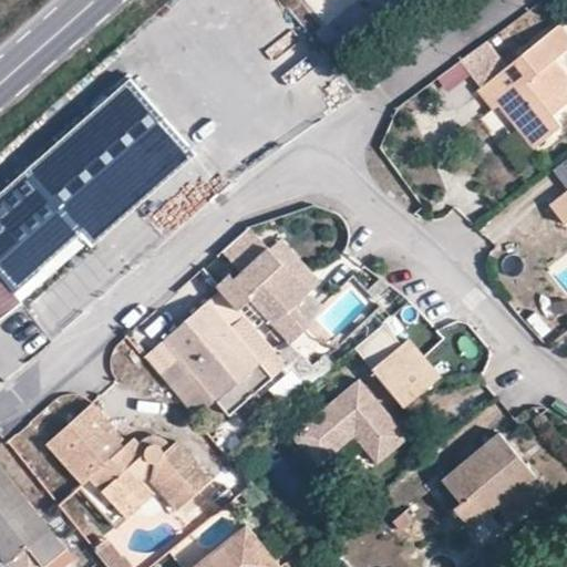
[(566,48),(566,37),(558,26),(508,65),(481,86),(476,90),(492,110),(498,104),(533,147),(562,124),(553,113),(566,101),(566,73),(554,58),(566,48)]
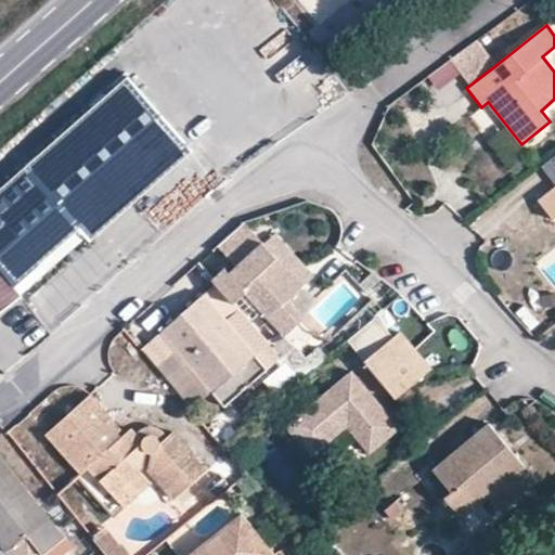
[(478,40),(452,61),(470,85),(498,64),(478,40)]
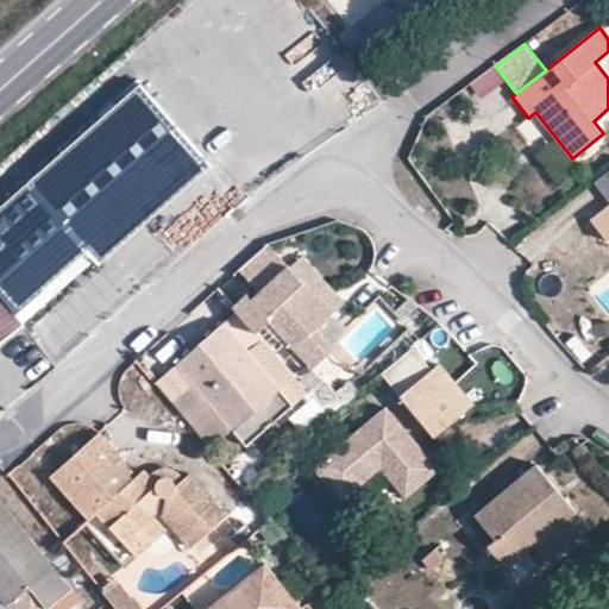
[(100,262),(213,163),(142,83),(0,207),(0,242),(4,246),(0,249),(0,294),(16,315),(87,249),(95,258),(100,262)]
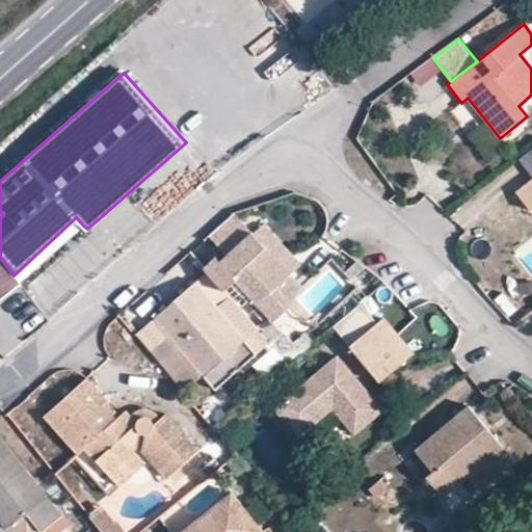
[(531,178),(515,192),(531,209),(531,207),(531,178)]
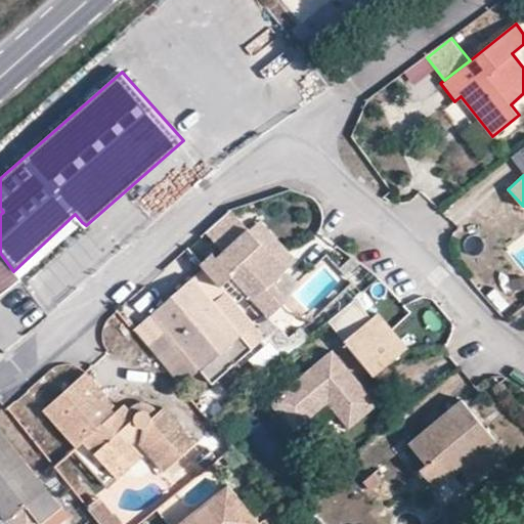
[(19,278),(82,222),(75,214),(13,271),(19,278)]
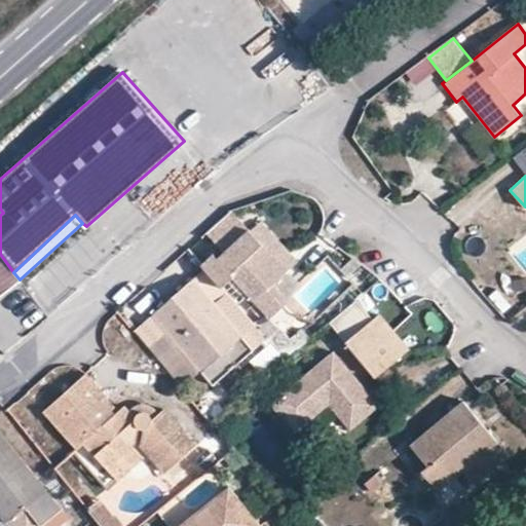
[(254,225),(250,229),(283,264),(287,260),(254,225)]
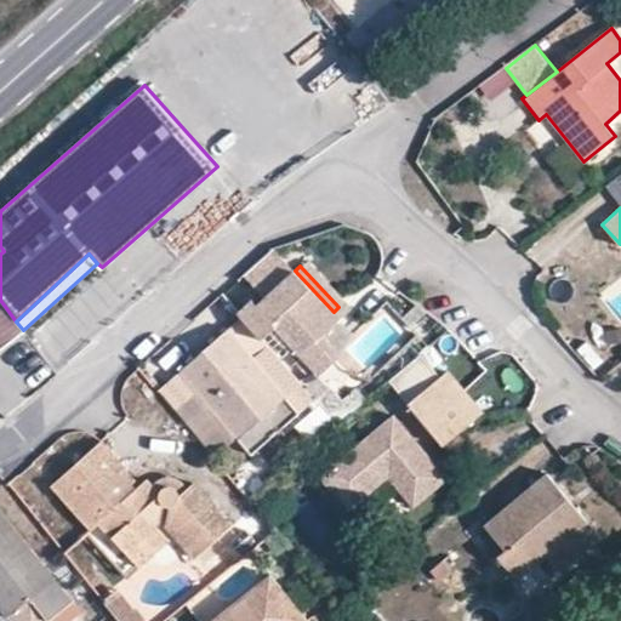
[(334,312),(295,271),(256,305),(255,306),(275,328),(319,372),(337,354),(322,335),(340,319),(334,312)]
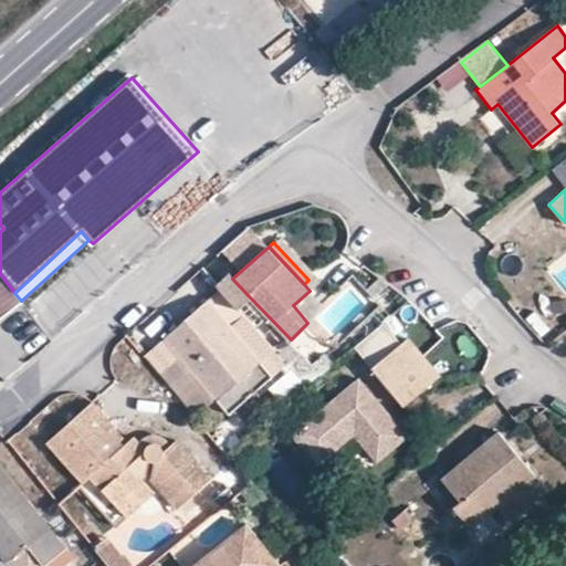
[(0,273),(0,322),(23,304),(21,301),(14,293),(0,273)]
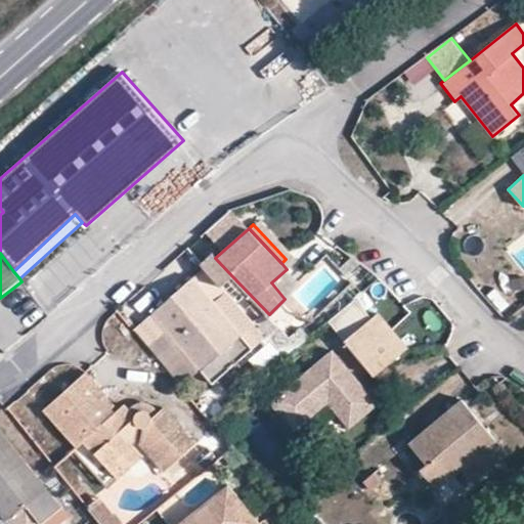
[(215,258),(216,257),(214,255),(202,265),(220,287),(232,276),(215,258)]
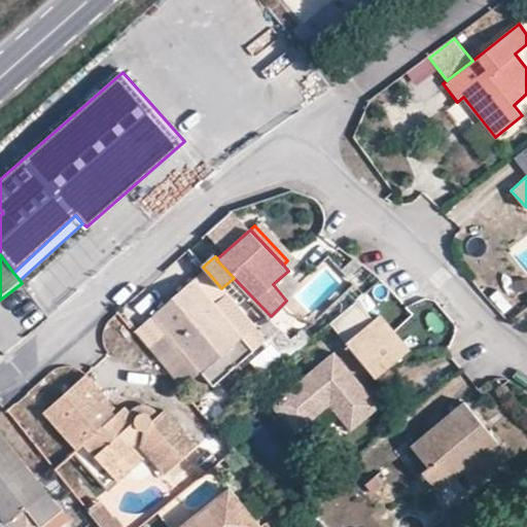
[(215,302),(223,295),(207,274),(199,280),(215,302)]
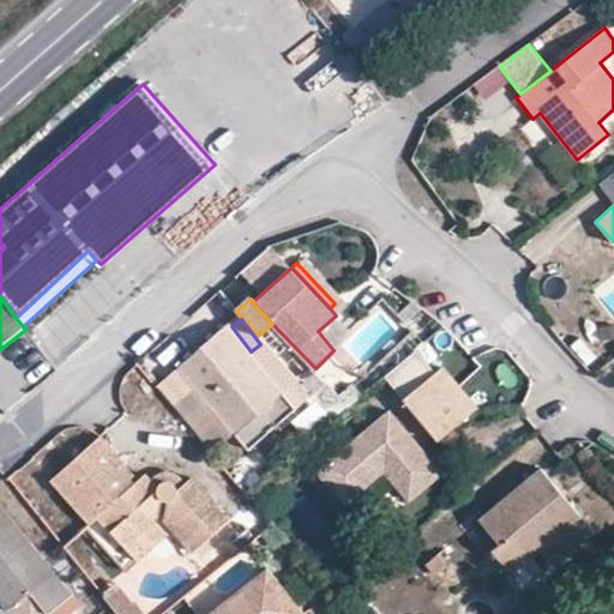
[(295,410),(227,326),(179,366),(248,449),(295,410)]
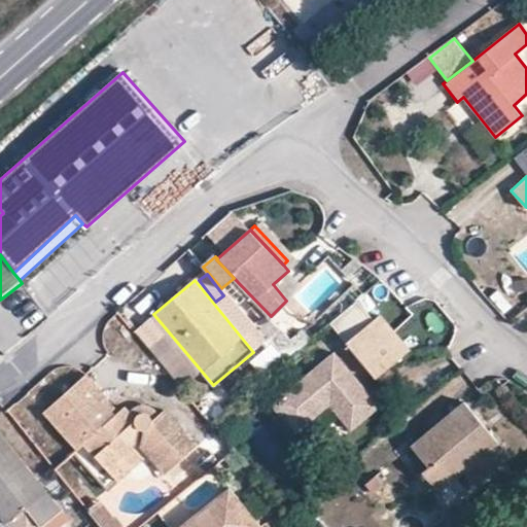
[(347,343),(375,320),(356,299),(329,322),(347,343)]
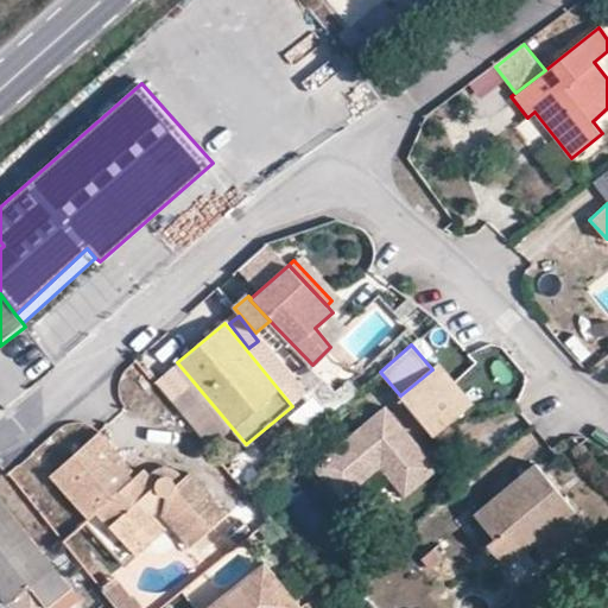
[(474,403),(439,362),(432,369),(400,396),(435,435),(474,403)]
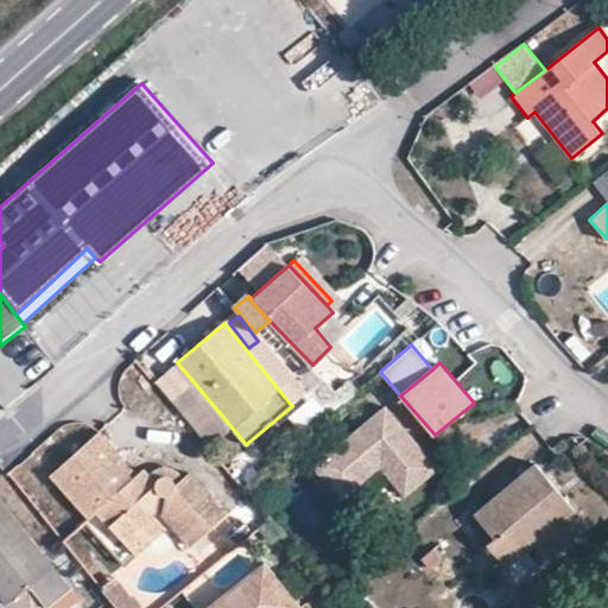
[(323,409),(328,415),(353,394),(343,384),(333,392),(336,397),(323,409)]
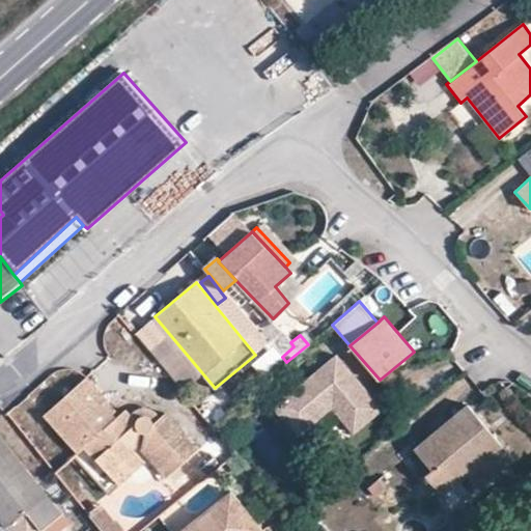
[(356,434),(384,409),(338,356),(276,409),(300,437),(334,408),(356,434)]
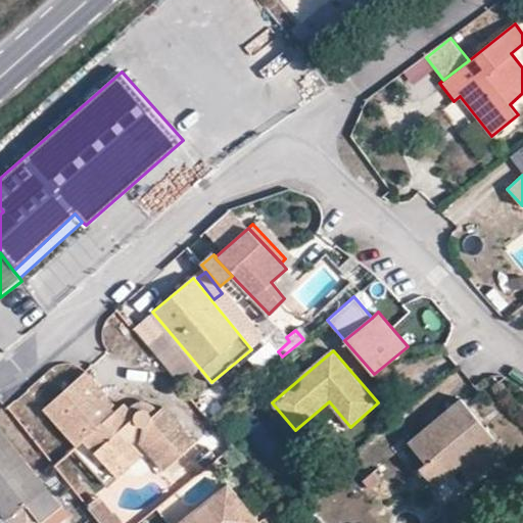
[(106,391),(86,370),(43,409),(78,445),(84,440),(117,477),(147,453),(163,471),(196,441),(163,407),(151,417),(146,410),(137,410),(134,413),(125,403),(115,411),(101,396),(106,391)]
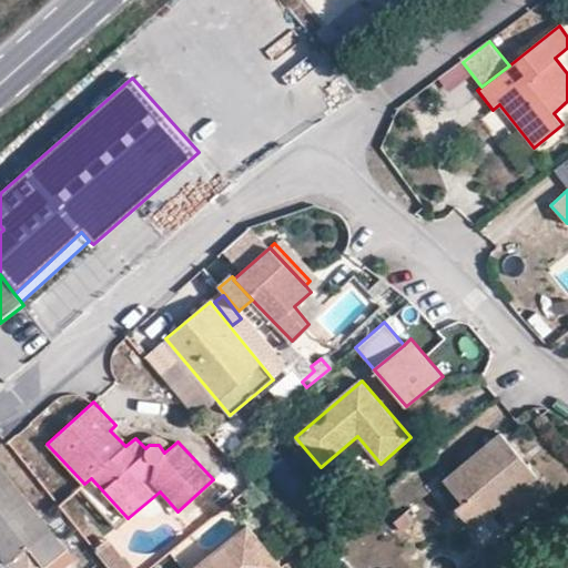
[(550,493),(500,432),(444,479),(462,501),(455,507),(474,529),(500,507),(514,523),(550,493)]
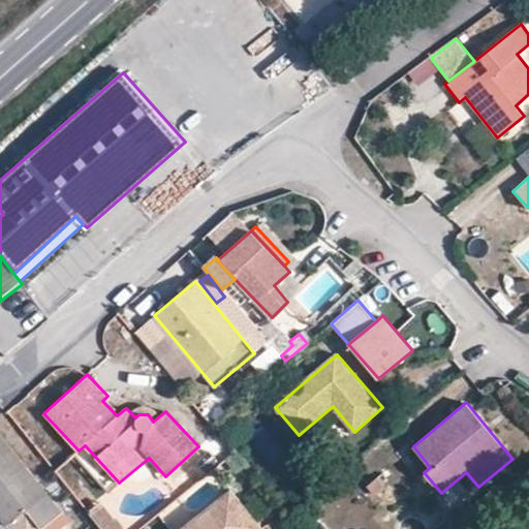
[(63,510),(0,433),(0,517),(7,527),(37,502),(53,521),(63,510)]
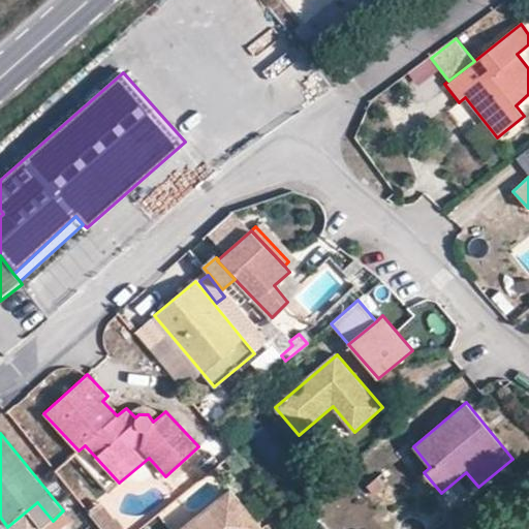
[(384,486),(378,477),(367,487),(375,495),(384,486)]
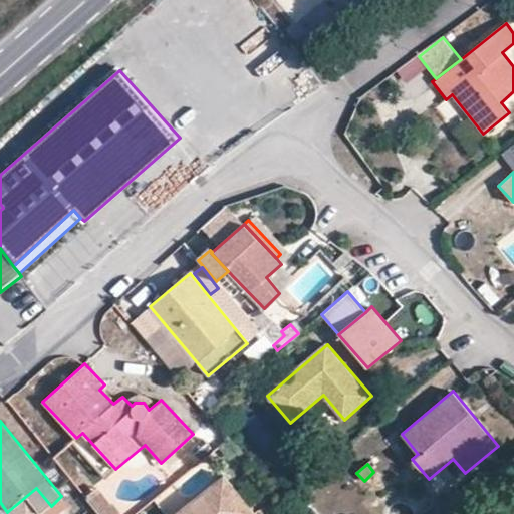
[(252,513),(254,513),(223,474),(175,513),(252,513)]
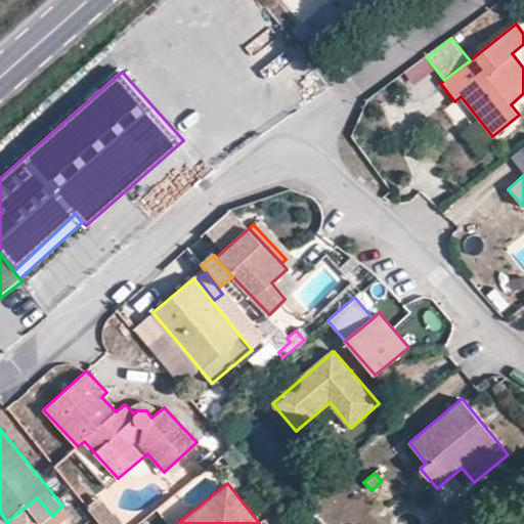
[(37,497),(7,522),(9,523),(41,523),(52,516),(37,497)]
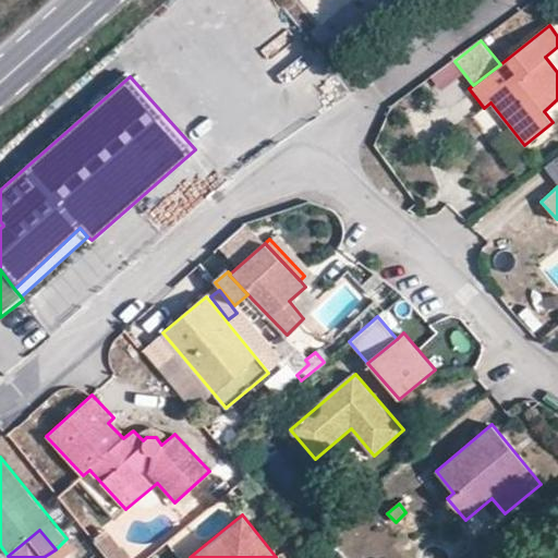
[(95,541),(108,557),(130,557),(109,531),(95,541)]
